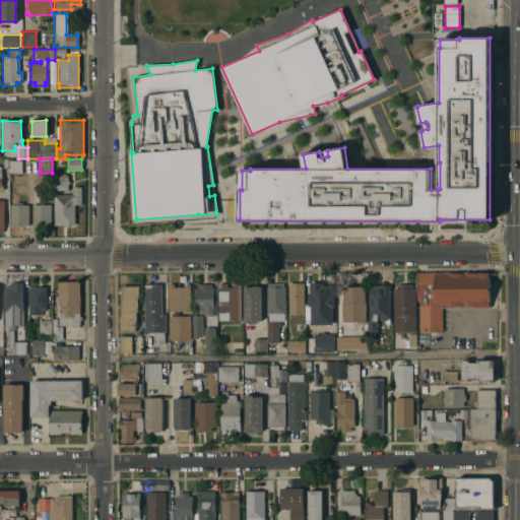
[(9,160),(21,160),(21,173),(9,173),(9,160)]
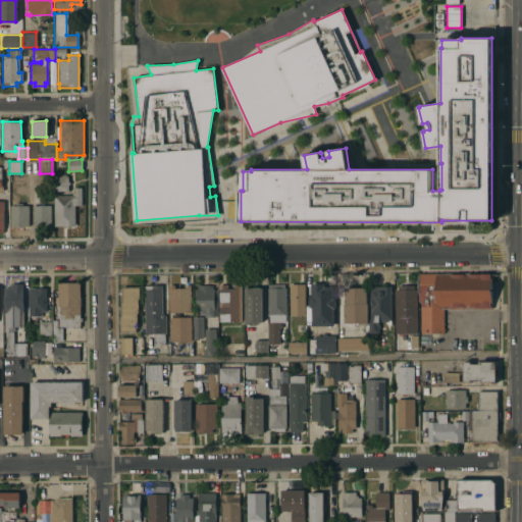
[(55,176),(61,176),(61,174),(66,174),(66,176),(67,176),(67,183),(69,183),(69,185),(68,185),(68,191),(55,192),(55,176)]
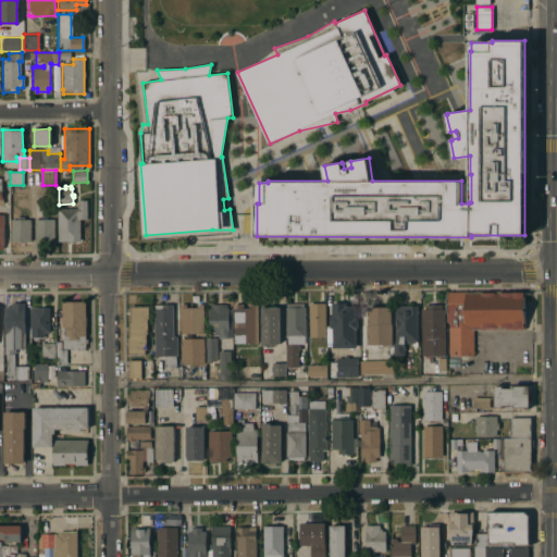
[(77,209),(77,206),(79,206),(79,200),(87,200),(87,219),(79,219),(79,242),(58,242),(58,209),(77,209)]
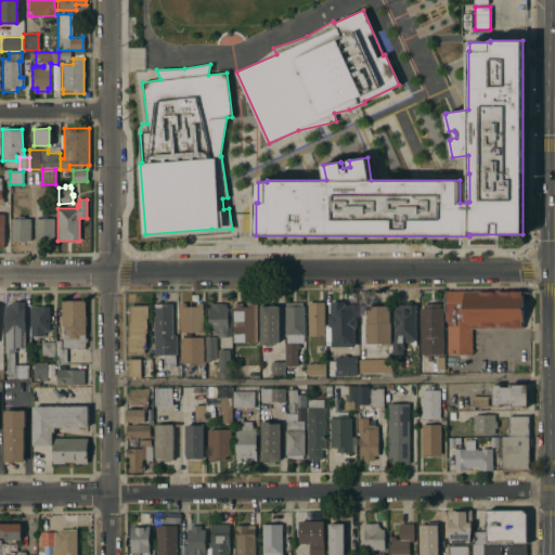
[(30,241),(11,241),(10,219),(16,219),(15,216),(24,216),(24,219),(30,219),(30,241)]
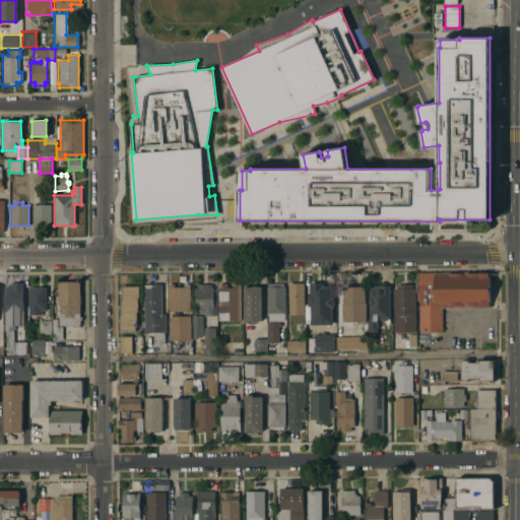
[(34,225),(33,225),(31,205),(34,205),(50,204),(50,225),(34,225)]
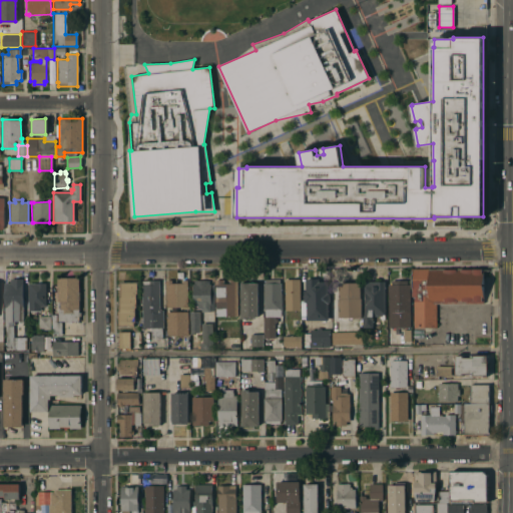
[(413,269),(482,268),(483,303),(435,304),(436,327),(414,328),(414,297),(413,297),(412,297),(411,269),(413,269)]
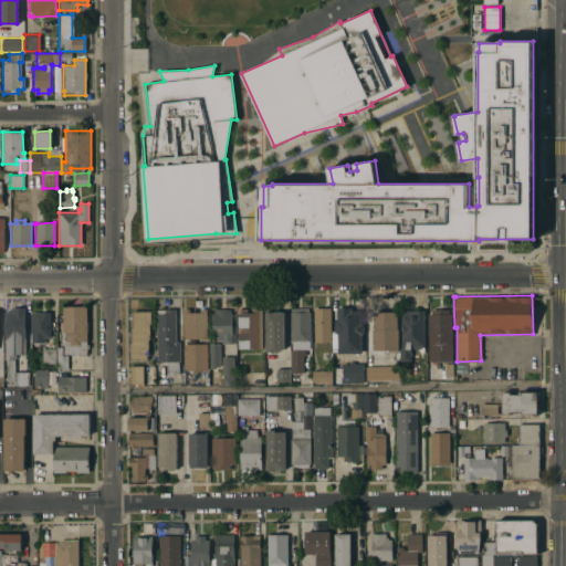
[(86,323),(88,323),(88,332),(87,332),(87,345),(88,345),(88,348),(87,348),(87,354),(79,354),(79,356),(72,356),(72,355),(64,354),(64,341),(63,341),(63,306),(86,306),(86,323)]
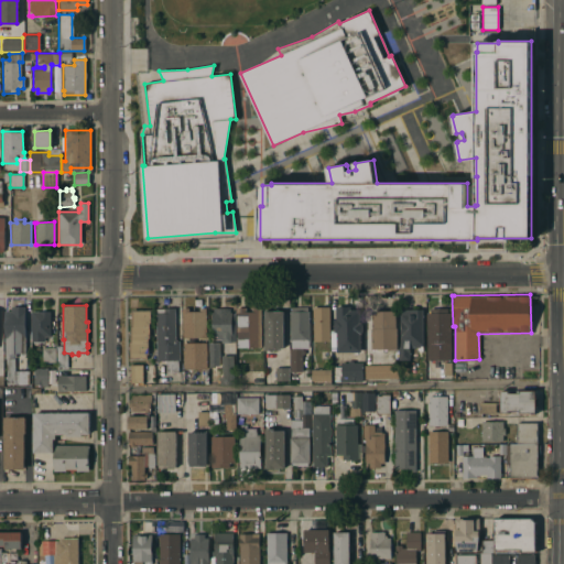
[(10,311),(10,306),(24,306),(25,353),(14,353),(14,371),(28,371),(29,383),(6,383),(6,358),(6,311),(10,311)]
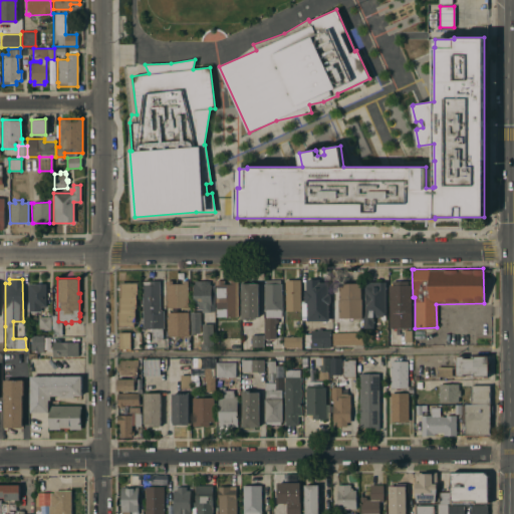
[(264,309),(264,283),(265,283),(265,280),(279,279),(279,283),(281,283),(281,309),(264,309)]
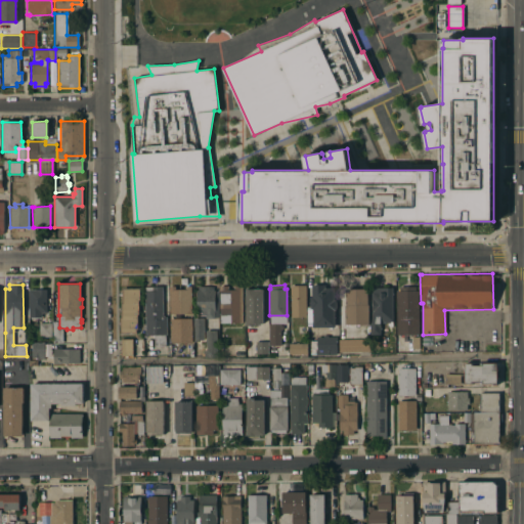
[(306,316),(291,317),(291,285),(306,285),(306,316)]
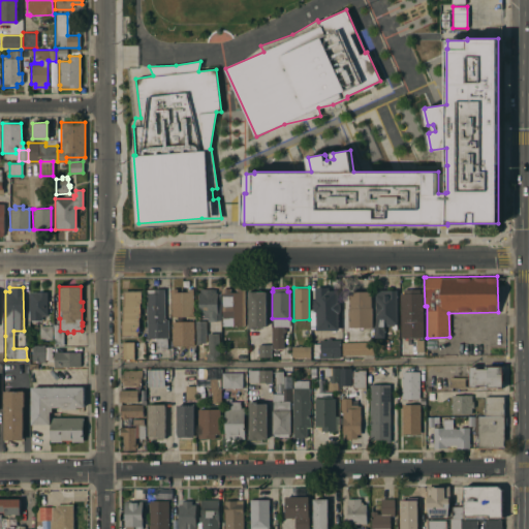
[(337,302),(340,304),(340,310),(338,313),(338,330),(315,330),(315,311),(313,311),(313,299),(315,299),(315,287),(328,287),(328,290),(335,290),(337,290),(337,302)]
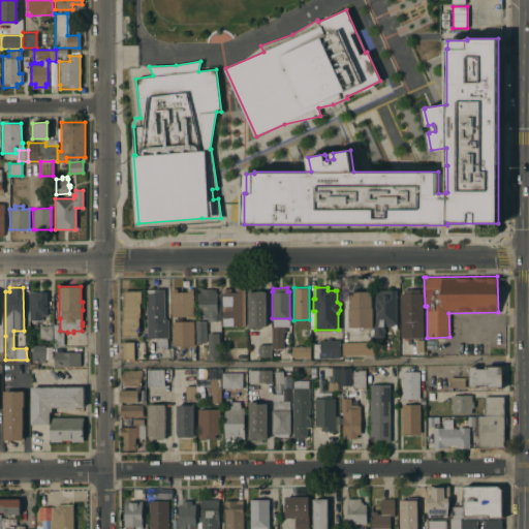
[(153,293),(153,289),(163,288),(163,319),(167,319),(167,349),(156,349),(156,338),(147,338),(147,293),(153,293)]
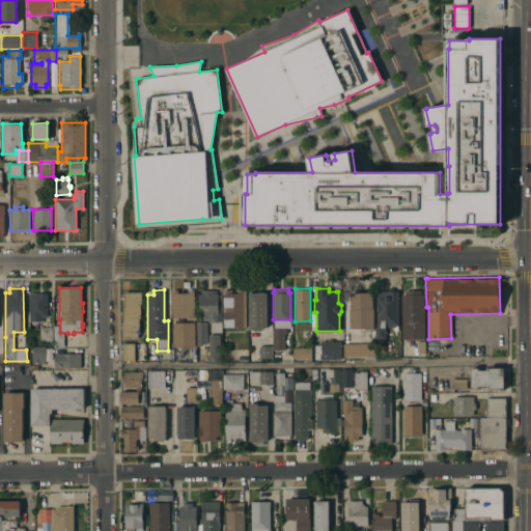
[(194,317),(173,317),(173,289),(177,289),(177,292),(187,292),(187,289),(193,289),(194,317)]
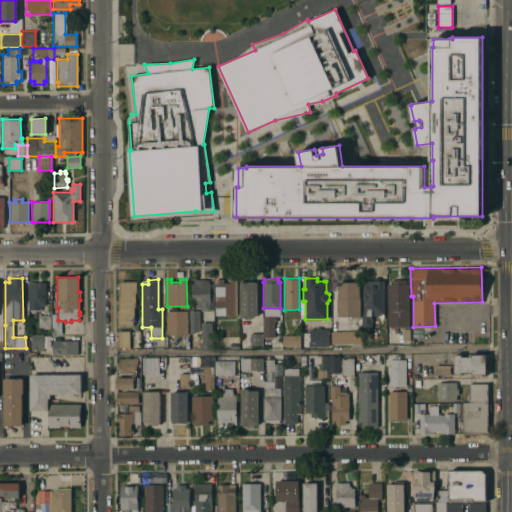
[(196,310),(196,304),(192,304),(192,283),(193,283),(193,279),(208,279),(208,284),(209,283),(210,308),(208,308),(208,310),(198,311),(199,331),(192,331),(192,333),(191,333),(189,333),(189,310),(191,310),(196,310)]
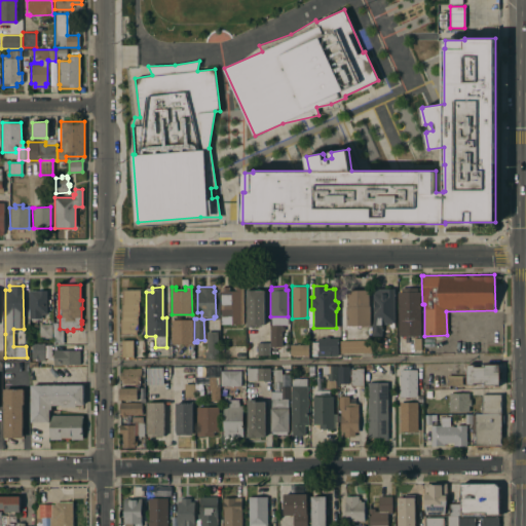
[(242,324),(222,324),(222,287),(229,287),(229,291),(234,290),(234,287),(242,287),(242,324)]
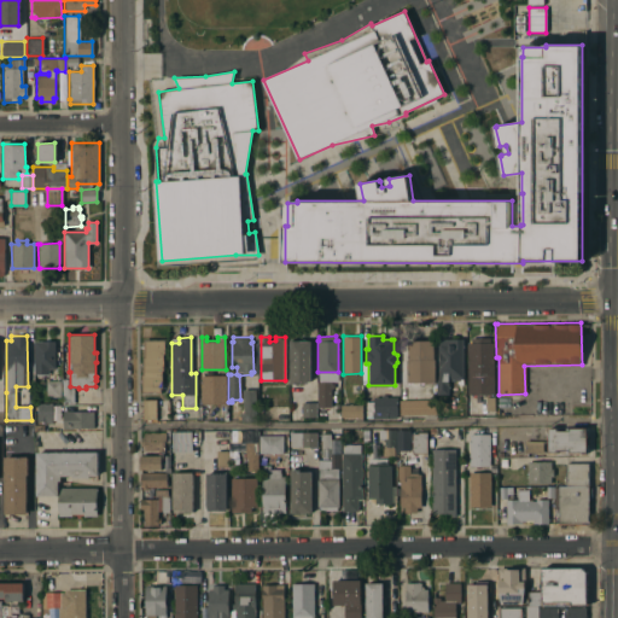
[(439,373),(438,338),(447,339),(447,337),(453,337),(453,338),(462,338),(464,384),(458,384),(458,380),(448,380),(448,394),(438,394),(438,373),(439,373)]
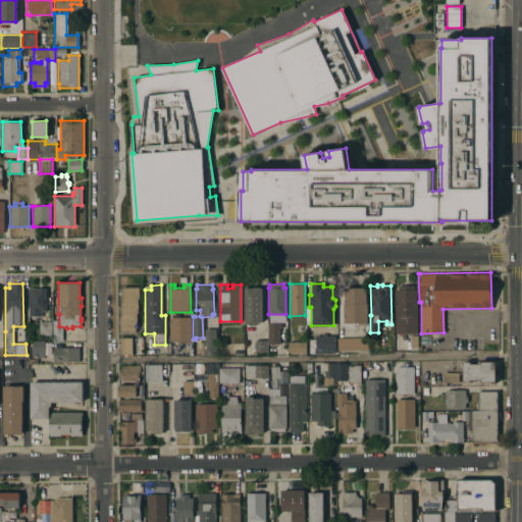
[(417,332),(396,332),(396,290),(398,290),(398,285),(413,285),(413,290),(416,290),(417,332)]
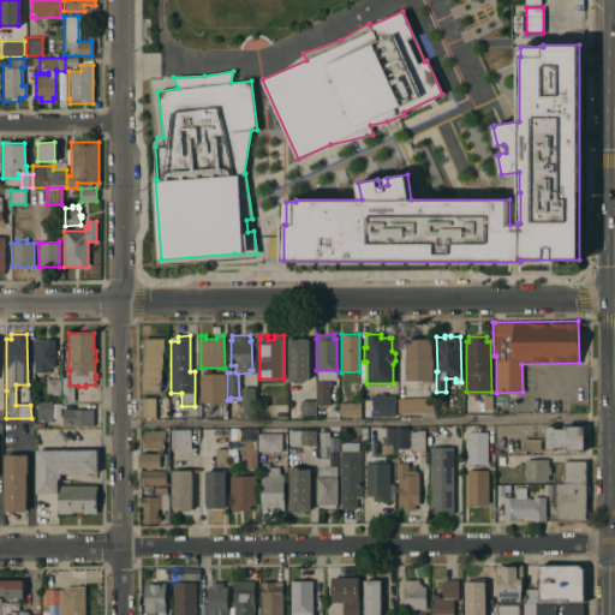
[(163,351),(162,351),(162,369),(161,369),(161,386),(160,386),(160,390),(142,390),(142,372),(143,372),(142,356),(144,356),(144,339),(163,338),(163,351)]
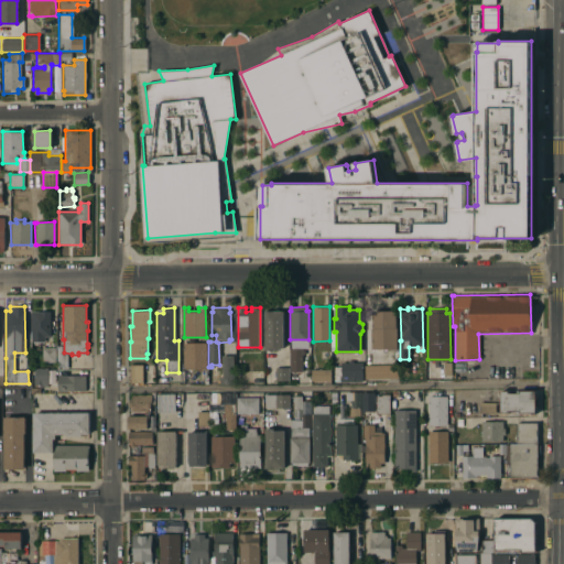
[(32,342),(31,342),(31,312),(32,312),(50,311),(50,336),(44,336),(44,342),(32,342)]
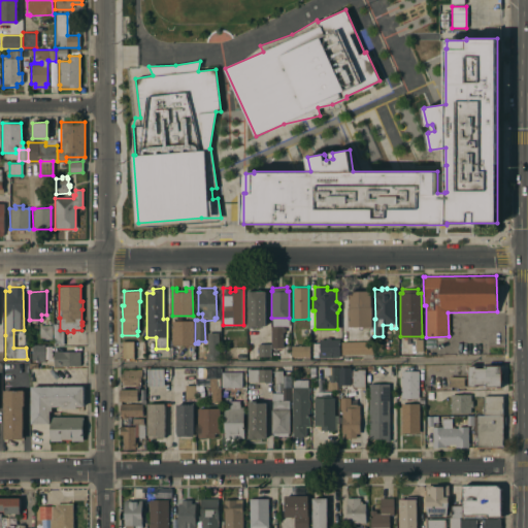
[(265,326),(256,326),(256,327),(248,327),(248,291),(265,292),(265,311),(265,326)]
